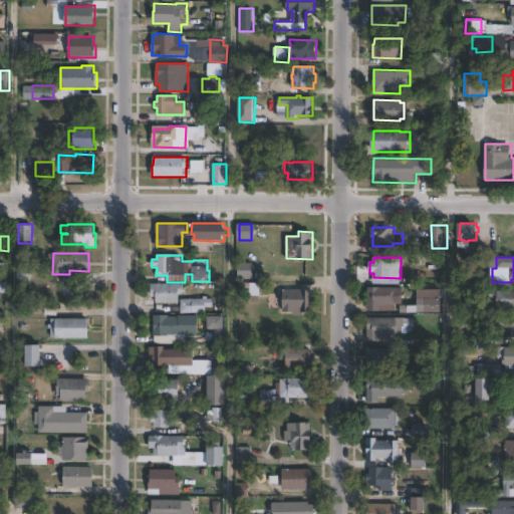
[(254,279),(240,279),(239,264),(254,263),(254,279)]
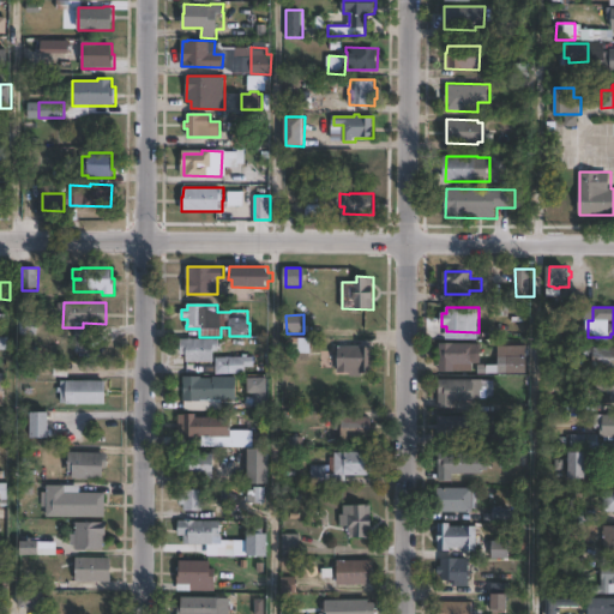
[(300,354),(284,354),(283,337),(300,337),(300,354)]
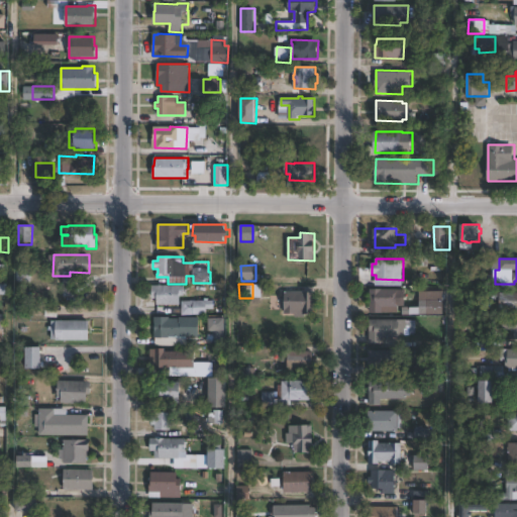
[(182,296),(182,305),(158,305),(158,299),(152,299),(152,286),(185,285),(185,296),(182,296)]
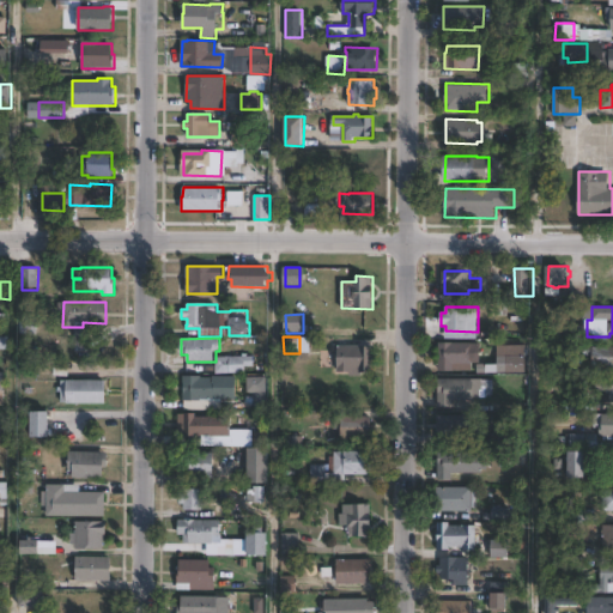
[(454,371),(439,371),(439,343),(474,343),(474,364),(454,364),(454,371)]
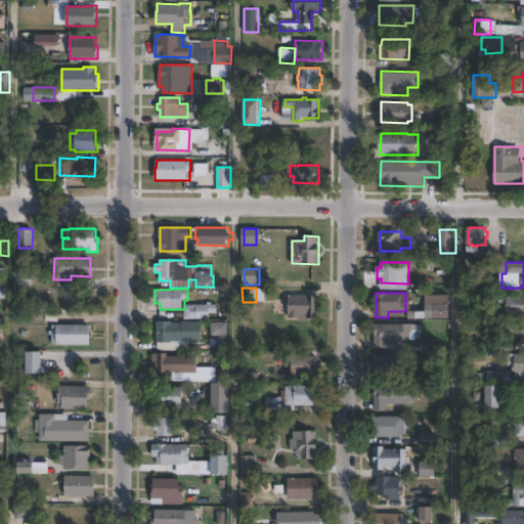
[(319,296),(319,302),(322,302),(322,308),(318,308),(318,319),(290,319),(290,296),(319,296)]
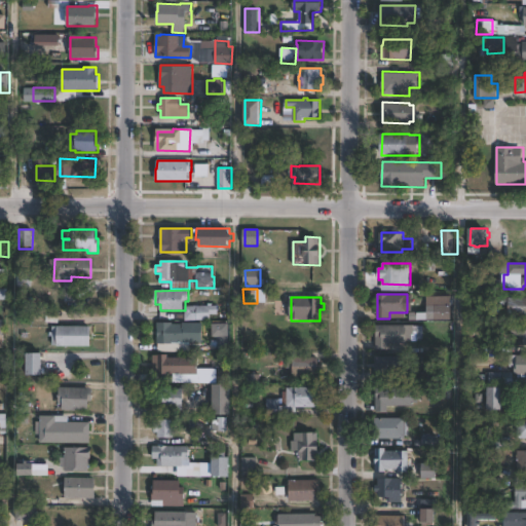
[(525,298),(525,315),(509,315),(509,306),(501,306),(501,298),(525,298)]
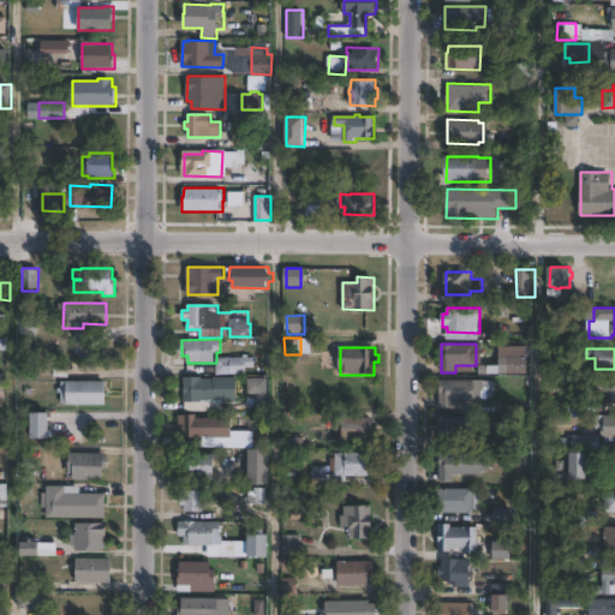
[(246,374),(218,375),(218,358),(255,357),(255,368),(246,368),(246,374)]
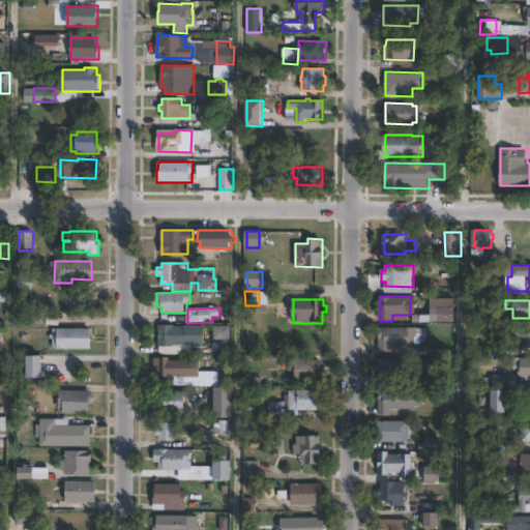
[(455,322),(420,322),(420,315),(431,315),(431,308),(438,308),(438,307),(455,307),(455,322)]
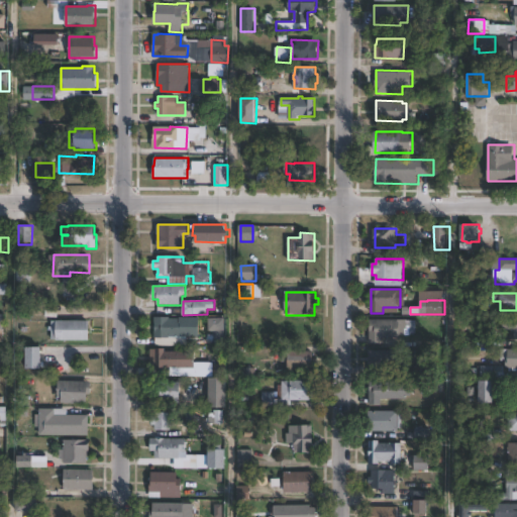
[(199,317),(199,337),(170,337),(170,338),(183,338),(183,346),(156,346),(156,338),(154,338),(156,317),(170,317),(170,318),(181,318),(182,317),(199,317)]
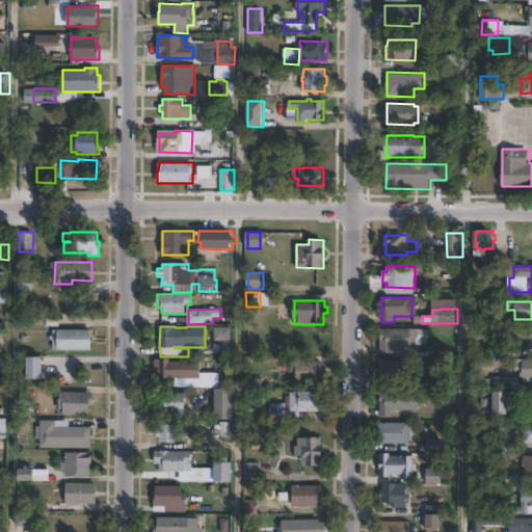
[(92,330),(92,350),(57,350),(57,349),(53,349),(53,330),(58,330),(58,329),(92,330)]
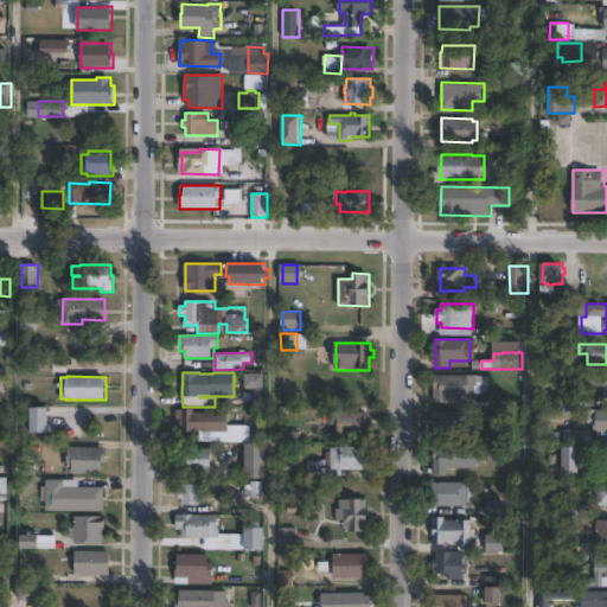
[(451,404),(435,404),(435,376),(478,376),(478,387),(477,387),(477,394),(470,394),(470,397),(462,397),(462,400),(451,400),(451,404)]
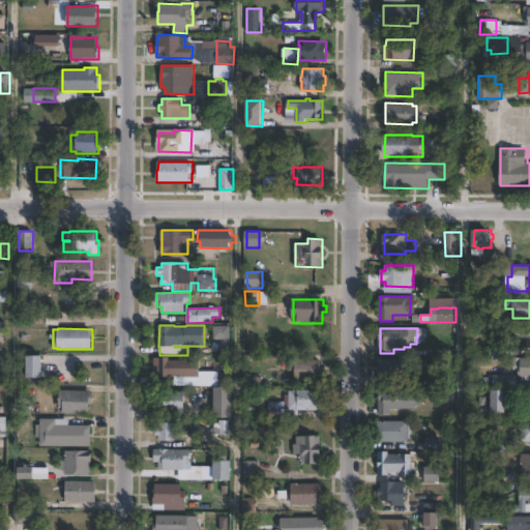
[(529,328),(529,349),(516,349),(516,328),(529,328)]
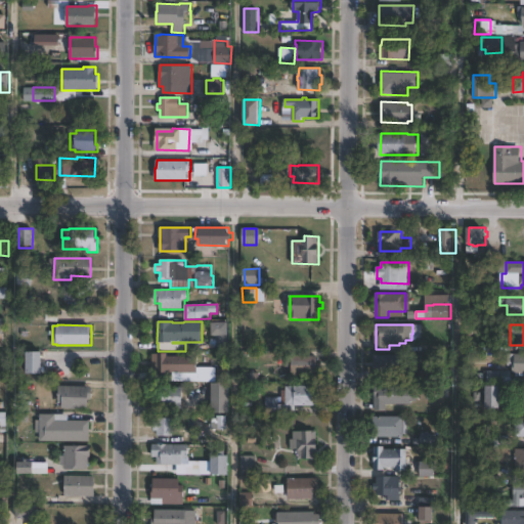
[(42,374),(27,374),(27,352),(42,352),(42,374)]
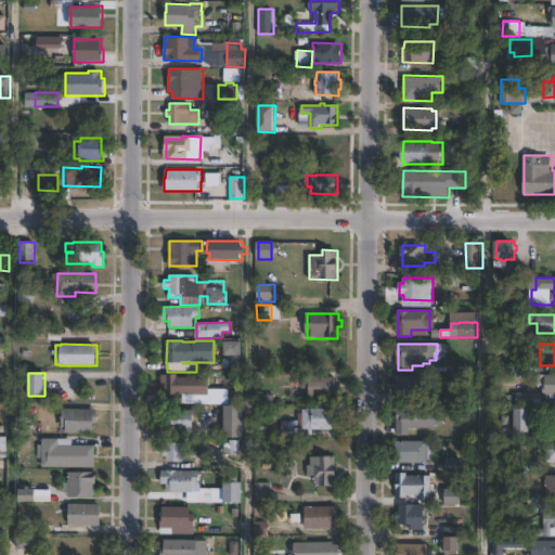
[(178,374),(178,378),(201,378),(201,377),(210,377),(210,396),(162,395),(162,374),(178,374)]
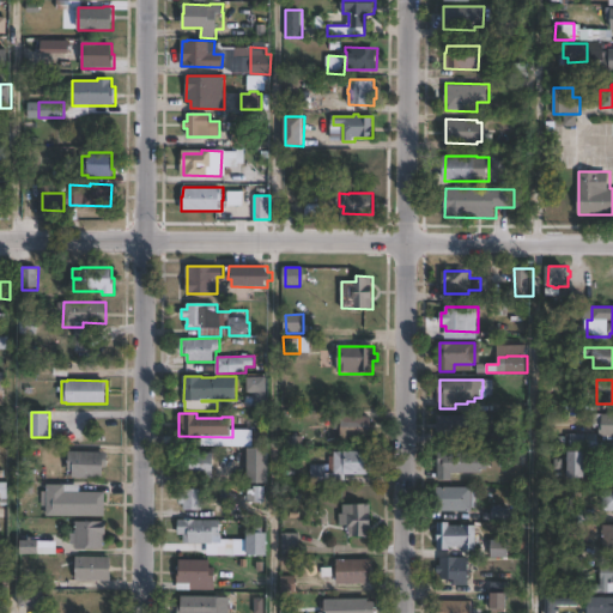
[(612,414),(612,437),(600,437),(600,425),(594,425),(594,414),(612,414)]
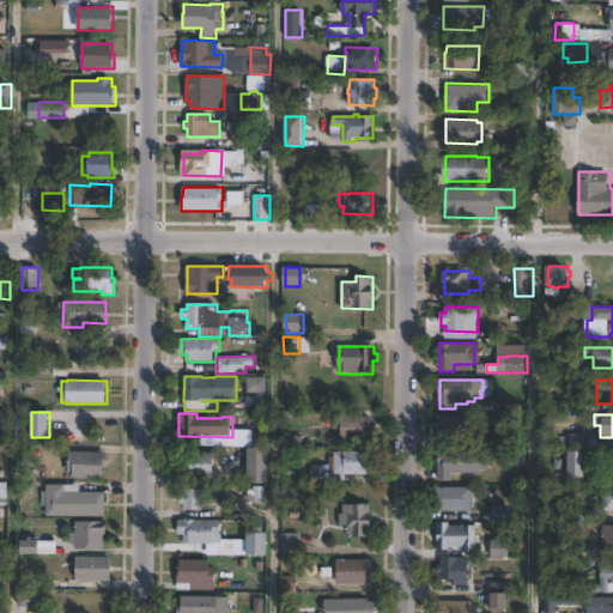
[(372,417),(372,442),(343,441),(343,430),(335,430),(335,416),(372,417)]
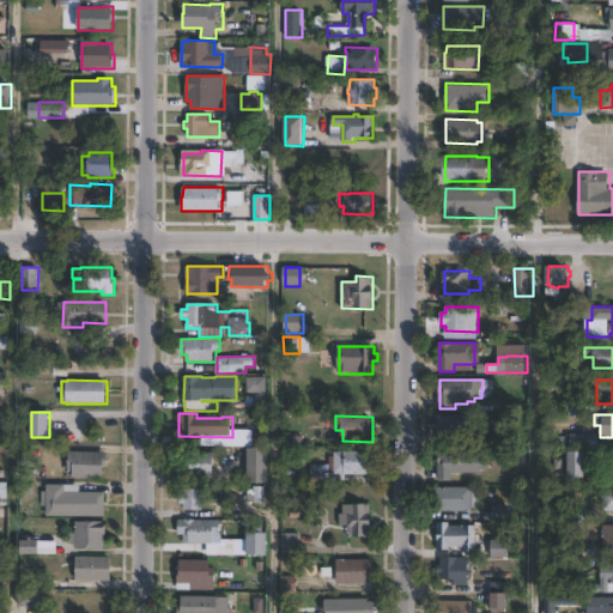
[(474,416),(474,418),(480,418),(480,436),(454,436),(454,444),(438,444),(439,416),(474,416)]
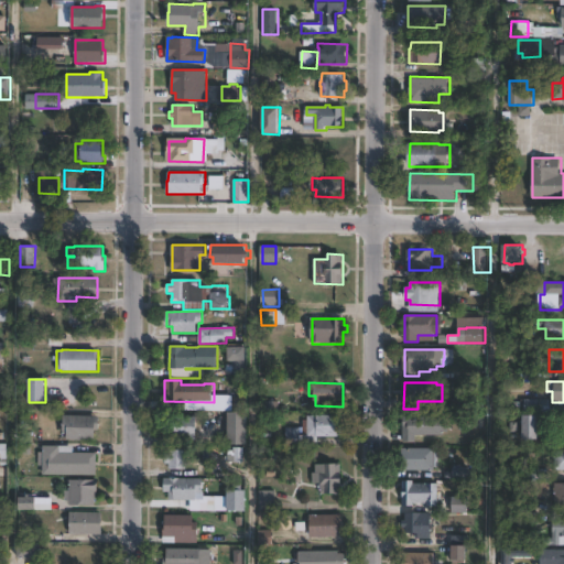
[(234,396),(234,398),(247,398),(247,409),(235,409),(235,411),(217,411),(217,397),(234,396)]
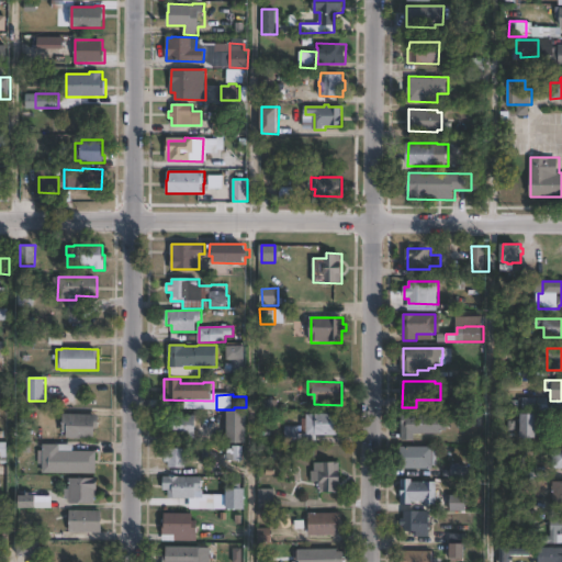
[(548,398),(548,412),(520,412),(520,408),(510,408),(510,401),(520,401),(520,398),(548,398)]
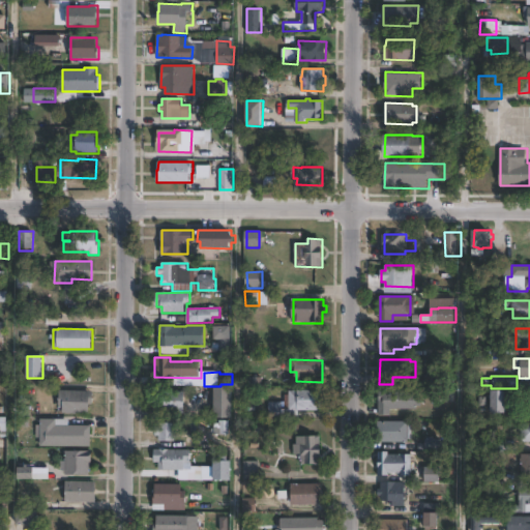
[(232,387),(232,393),(234,393),(234,419),(215,419),(215,387),(232,387)]
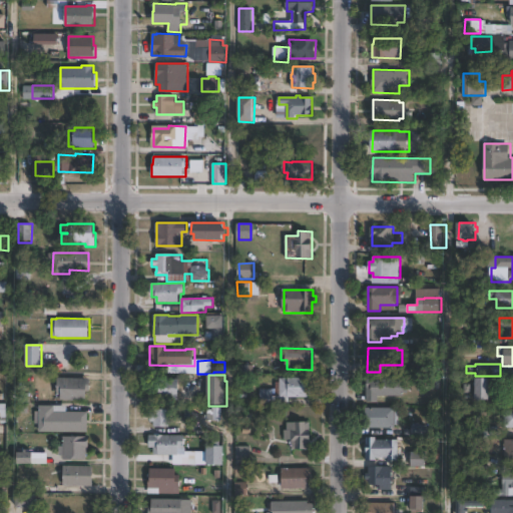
[(91,379),(90,392),(87,392),(86,402),(60,400),(60,395),(57,395),(58,378),(91,379)]
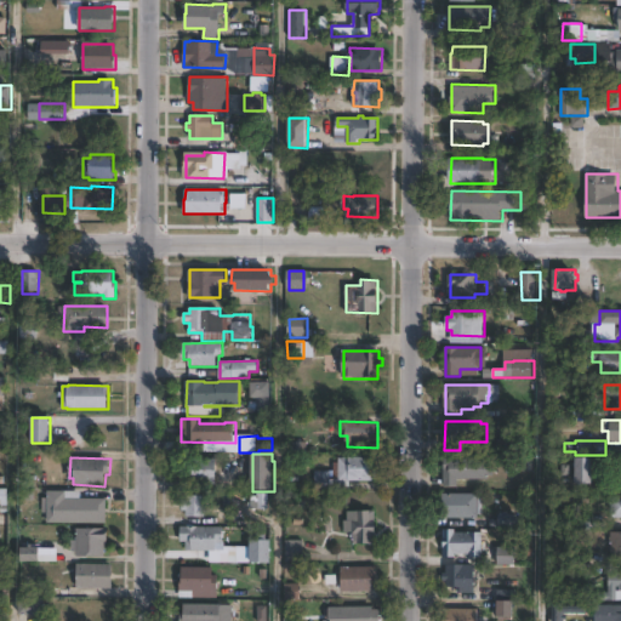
[(372,457),(372,466),(377,466),(377,482),(351,482),(351,490),(340,490),(340,459),(372,457)]
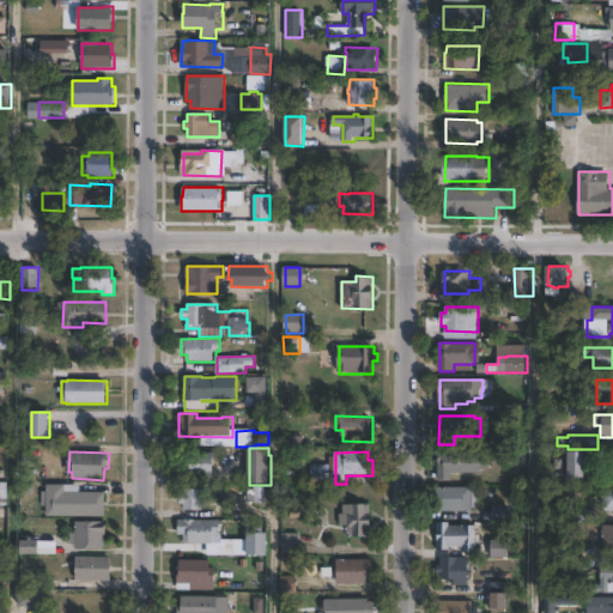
[(588,453),(587,478),(569,478),(570,451),(588,453)]
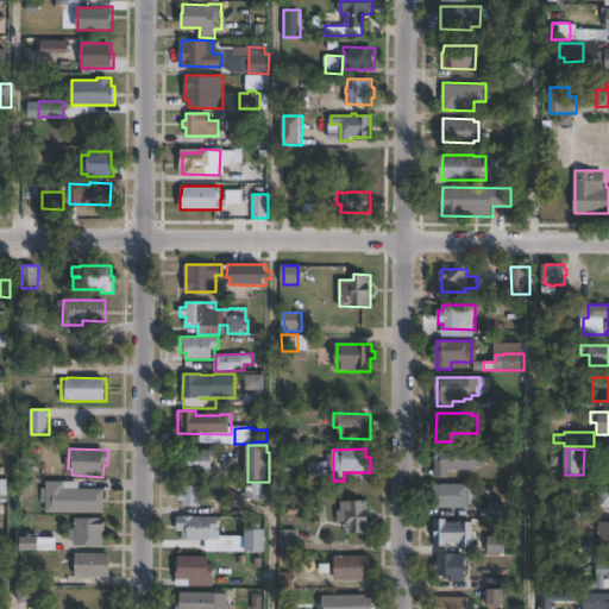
[(213,450),(212,476),(183,476),(183,465),(177,465),(177,450),(213,450)]
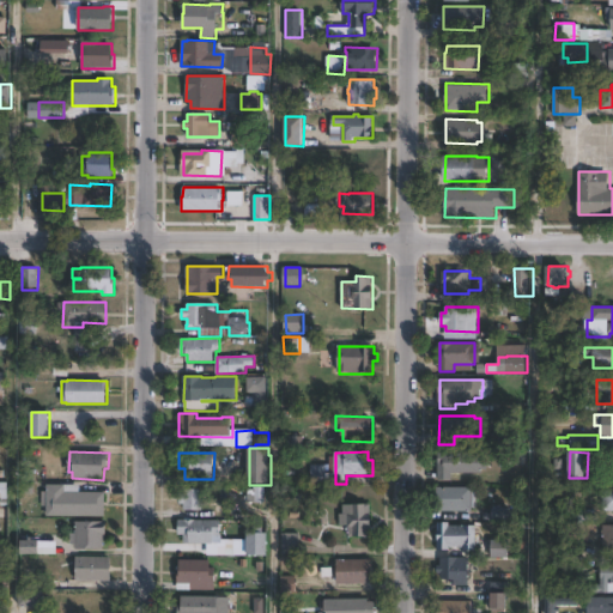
[(453,481),(438,481),(438,453),(484,453),(484,473),(453,473),(453,481)]
